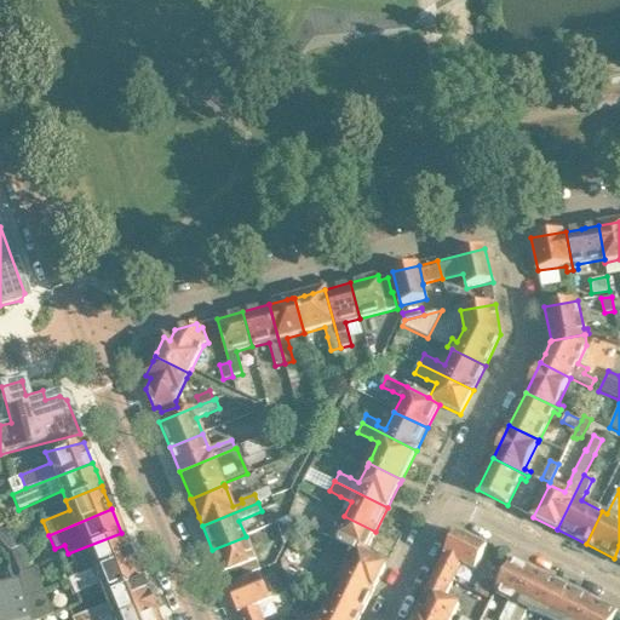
[(315,520),(310,528),(352,550),(365,555),(375,532),(344,516),(337,529),(327,526),(315,520)]
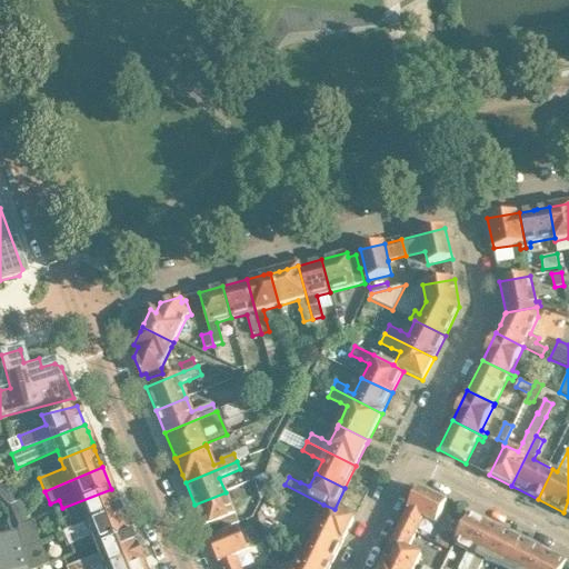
[(263,475),(253,479),(261,500),(272,479),(266,476),(263,475)]
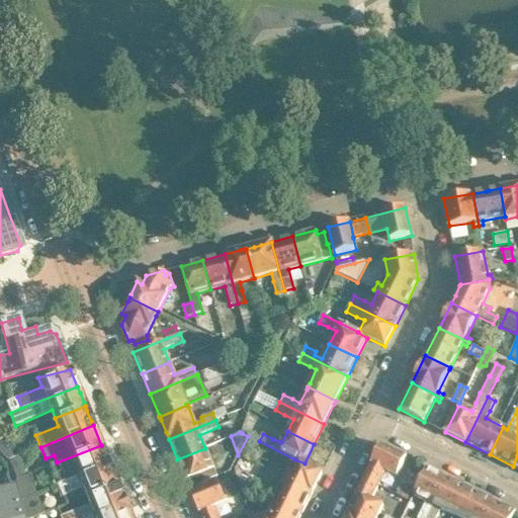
[(2,439),(0,439),(0,452),(7,460),(8,460),(13,458),(4,438),(2,439)]
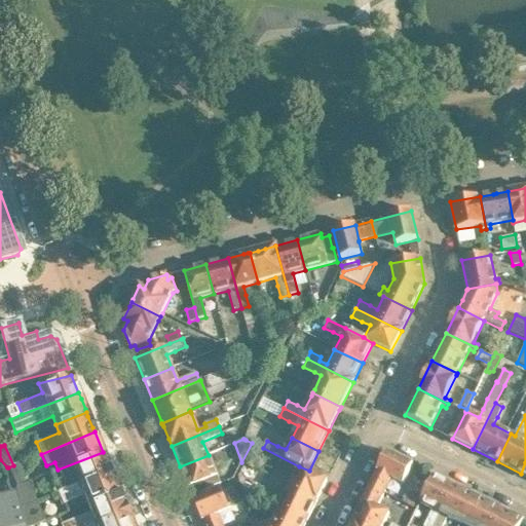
[(104,454),(103,452),(58,470),(62,480),(53,483),(58,493),(60,493),(73,487),(111,472),(108,465),(104,454)]
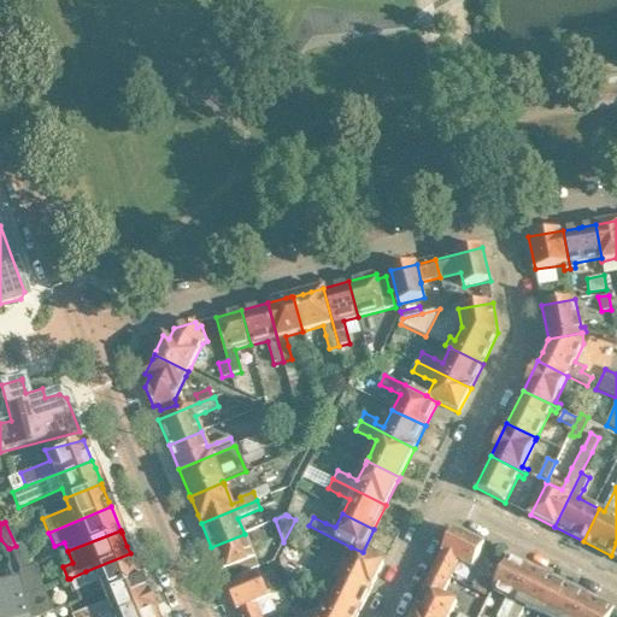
[(453,530),(434,570),(451,579),(459,562),(474,568),(485,545),(453,530)]
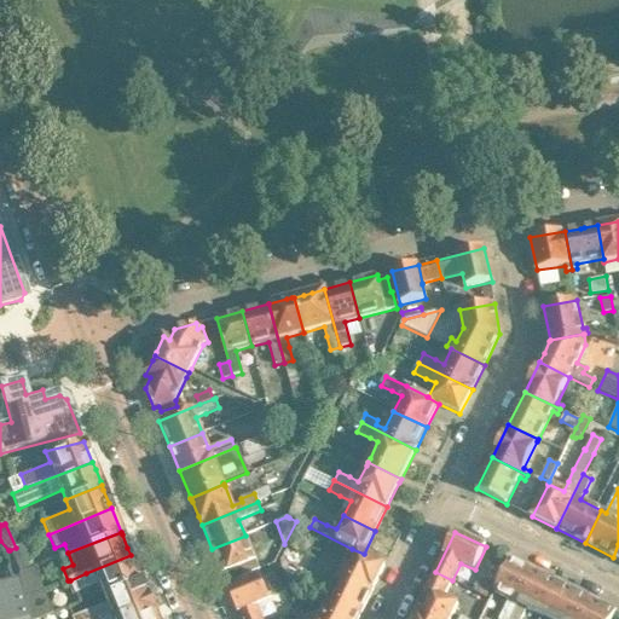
[(244,577),(259,570),(246,536),(212,549),(221,574),(241,567),(244,577)]
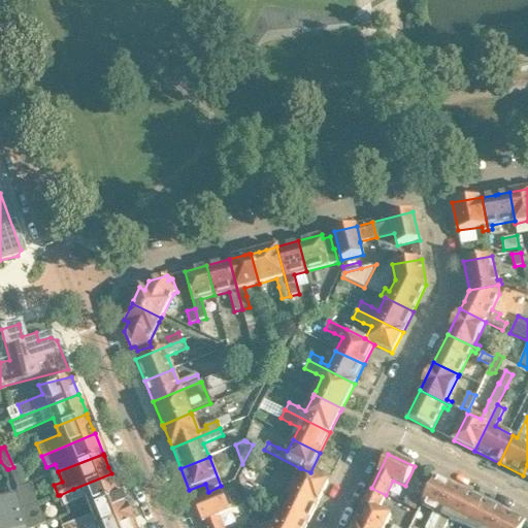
[(13,467),(8,469),(15,489),(28,484),(21,464),(13,467)]
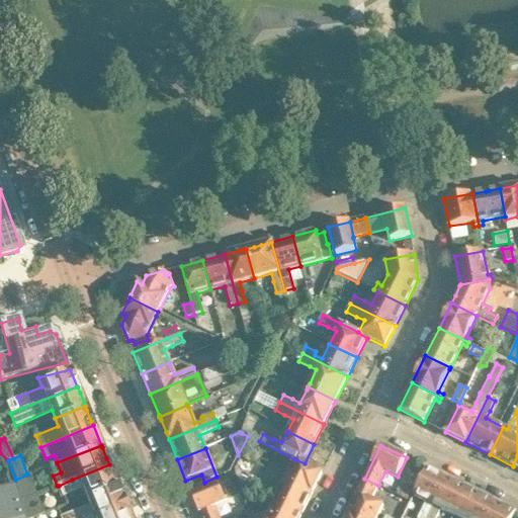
[(305,463),(294,459),(288,471),(281,467),(271,462),(267,470),(313,493),(317,485),(321,476),(323,471),(305,463)]
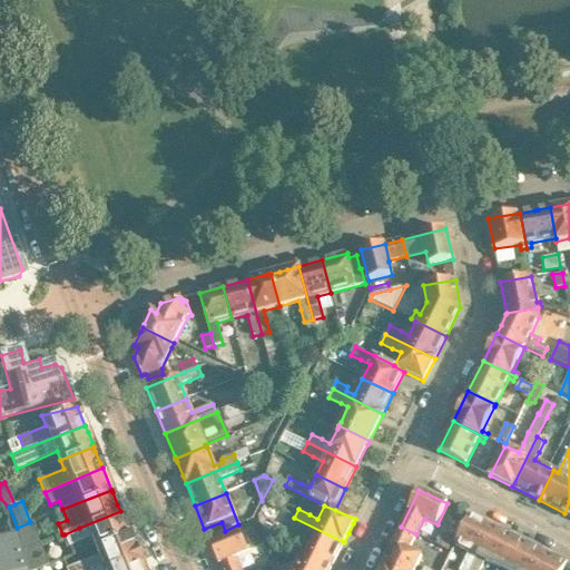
[(65,534),(62,534),(57,537),(59,542),(67,540),(69,547),(91,537),(96,547),(129,532),(120,511),(79,528),(65,534)]
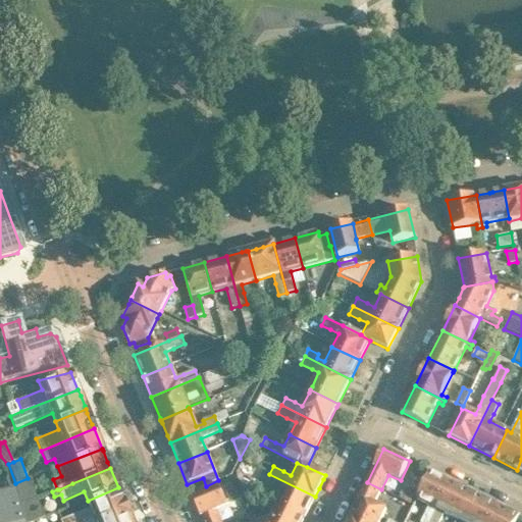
[(430,471),(416,500),(429,506),(420,521),(430,521),(451,481),(430,471)]
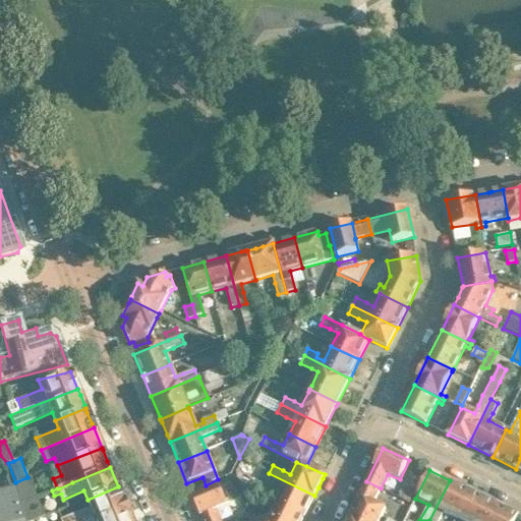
[(282,488),(276,502),(304,515),(314,496),(269,473),(266,480),(275,485),(282,488)]
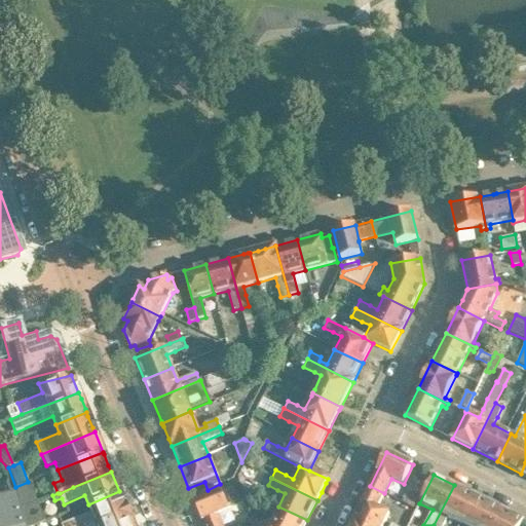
[(14,488),(20,509),(36,501),(28,482),(15,487),(14,488)]
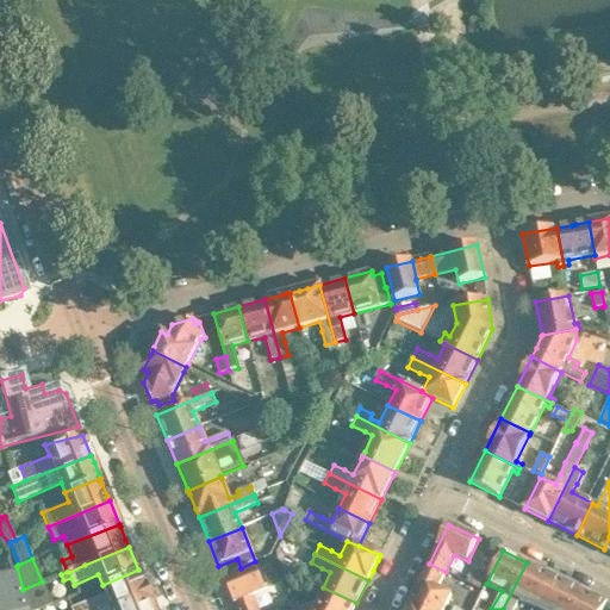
[(527,562),(503,609),(512,609),(515,608),(518,599),(535,608),(542,591),(552,596),(559,579),(555,577),(551,574),(527,562)]
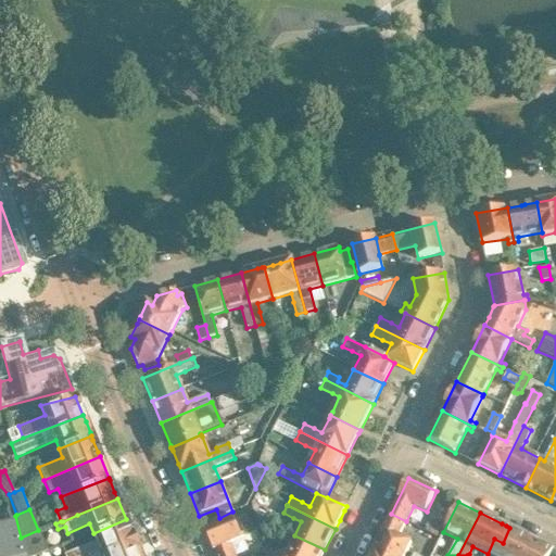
[(397,536),(406,521),(391,514),(374,547),(390,555),(403,555),(409,543),(397,536)]
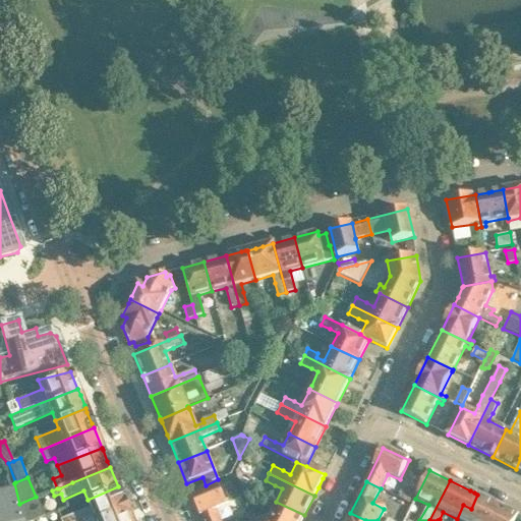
[(219,483),(191,495),(201,520),(220,520),(216,510),(227,505),(219,483)]
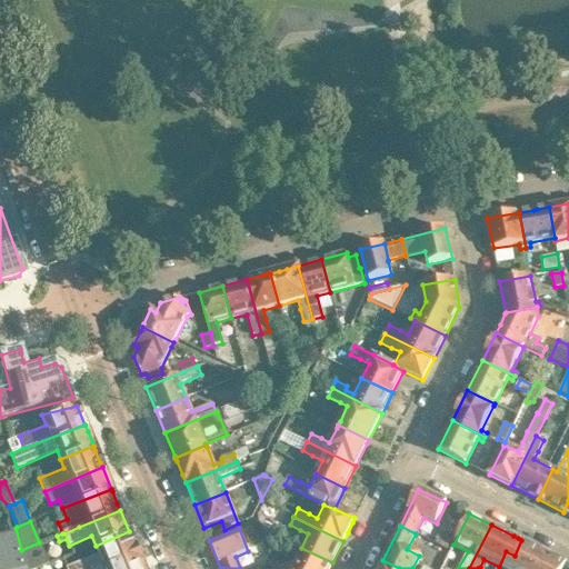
[(255,529),(249,533),(255,542),(261,539),(255,529)]
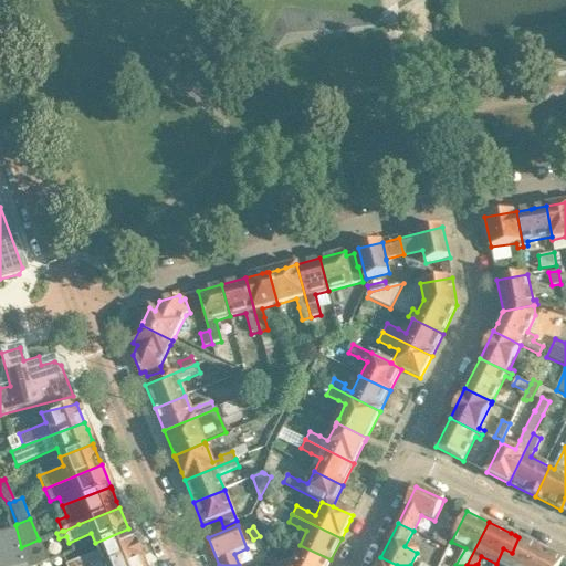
[(266,527),(262,531),(271,540),(278,533),(266,527)]
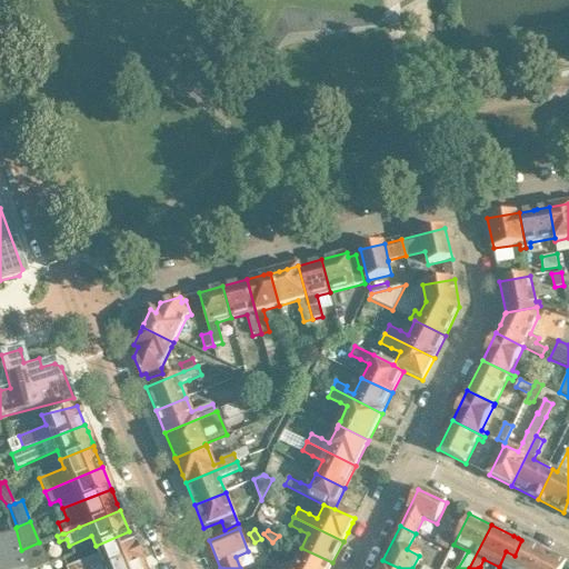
[(129,531),(96,546),(99,553),(66,568),(100,568),(138,553),(129,531)]
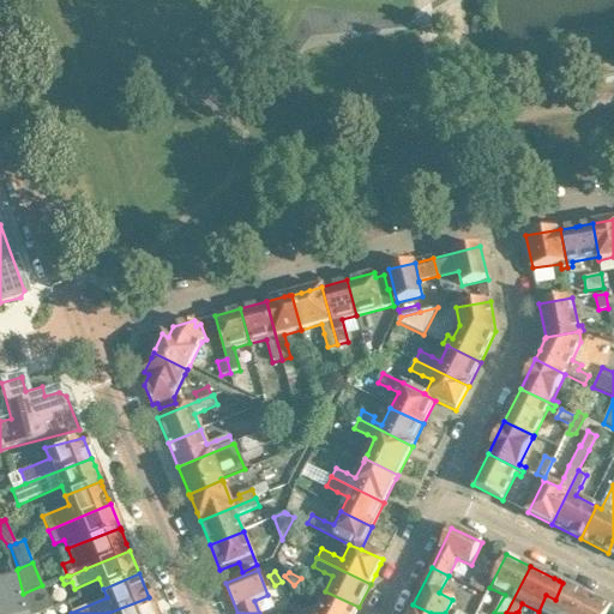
[(473,577),(469,585),(482,591),(486,584),(473,577)]
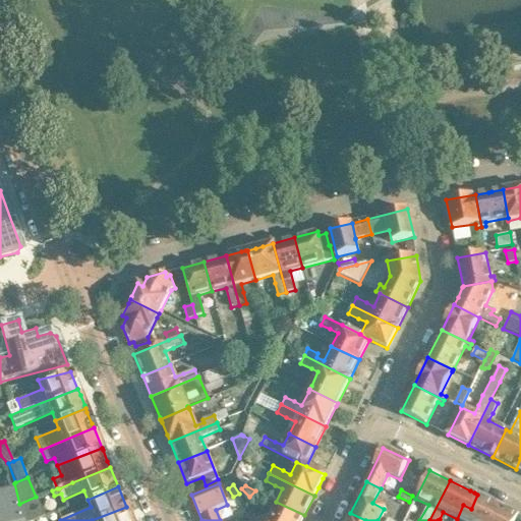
[(19,520),(12,491),(0,495),(0,520),(19,520)]
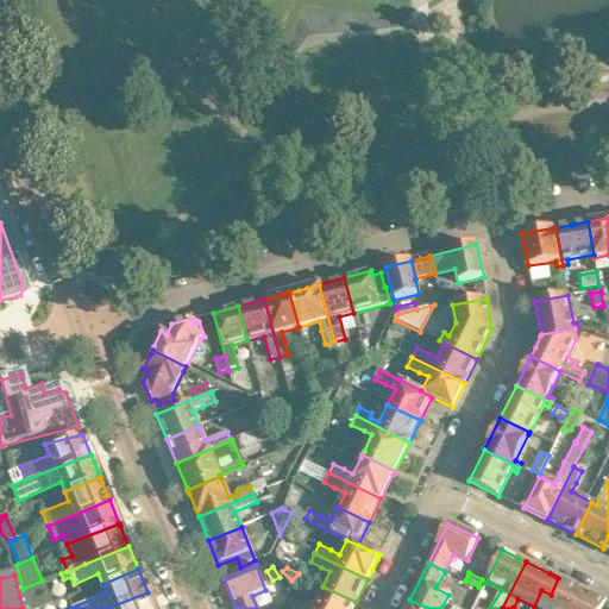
[(541,590),(534,607),(538,608),(539,608),(572,608),(583,590),(571,584),(560,578),(558,578),(551,595),(541,590)]
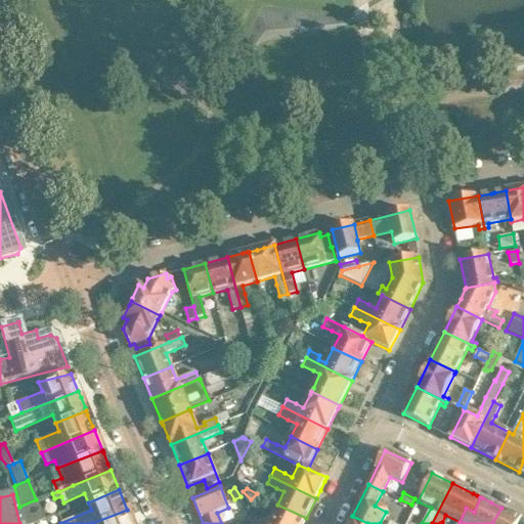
[(34,523),(44,520),(36,499),(19,507),(25,523),(34,523)]
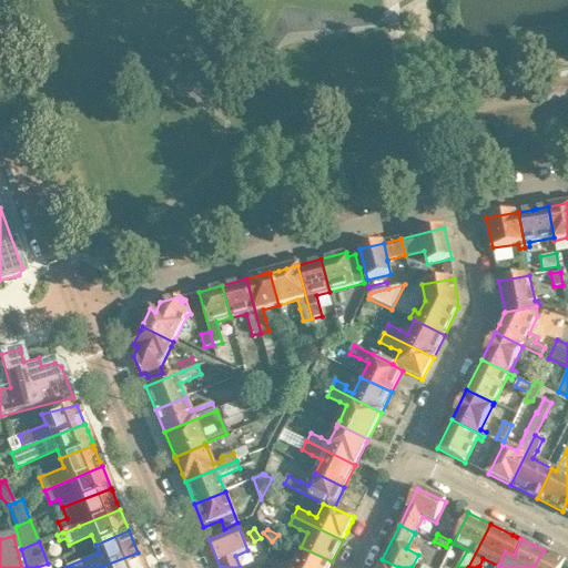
[(271,560),(270,560),(270,561),(272,567),(328,567),(332,561),(301,547),(296,545),(293,553),(297,555),(293,565),(283,567),(279,567),(275,558),(271,560)]
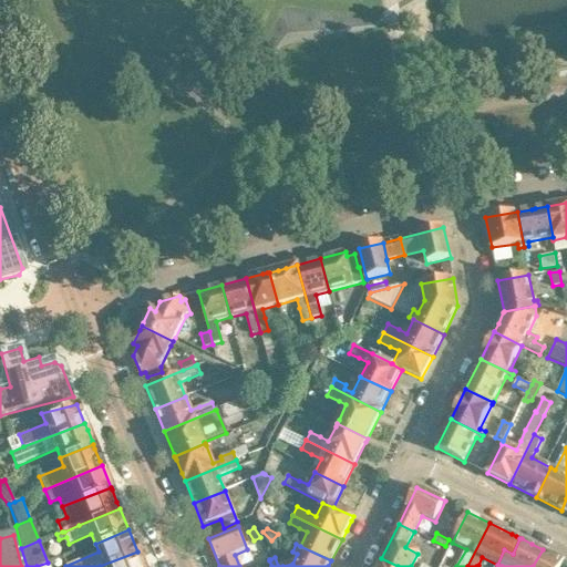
[(279,555),(276,546),(267,549),(270,559),(279,555)]
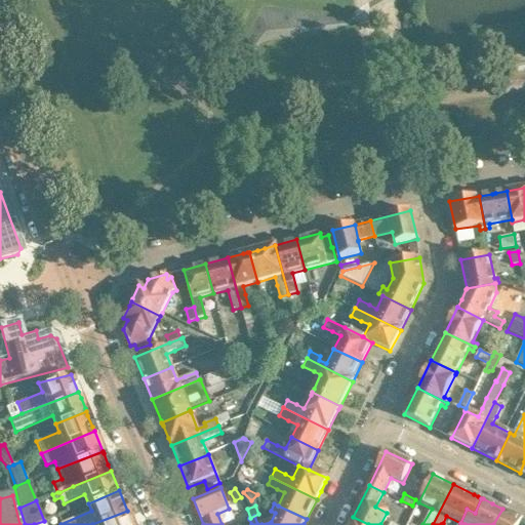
[(502,509),(493,524),(519,524),(523,519),(502,509)]
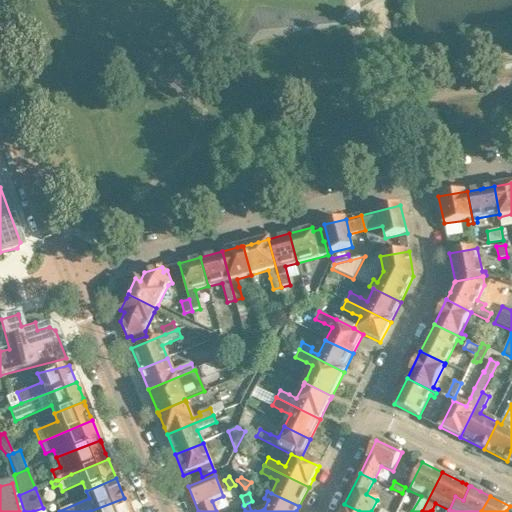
[(129,511),(127,505),(125,502),(124,498),(90,511),(129,511)]
